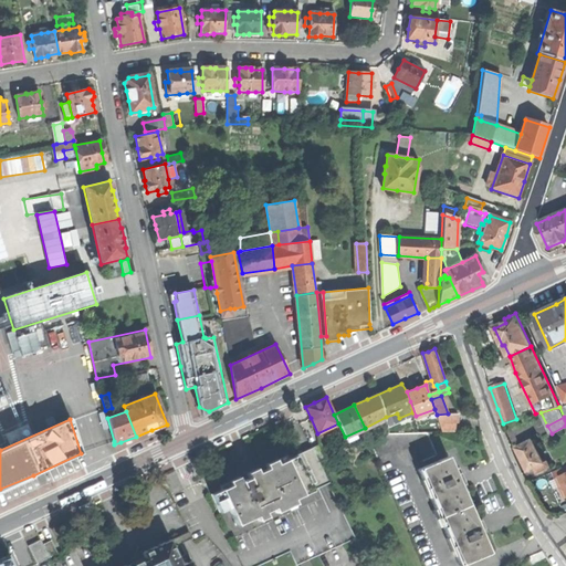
[(428,431),(411,431),(411,448),(418,448),(428,431)]
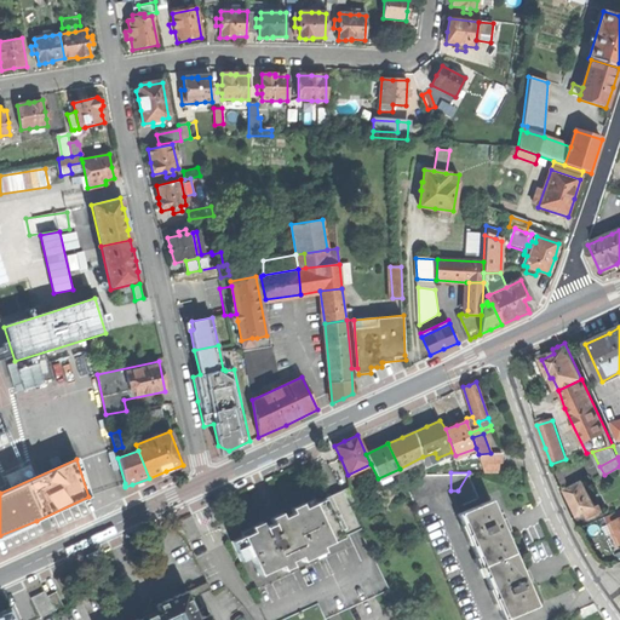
[(476,489),(469,472),(458,491),(460,497),(476,489)]
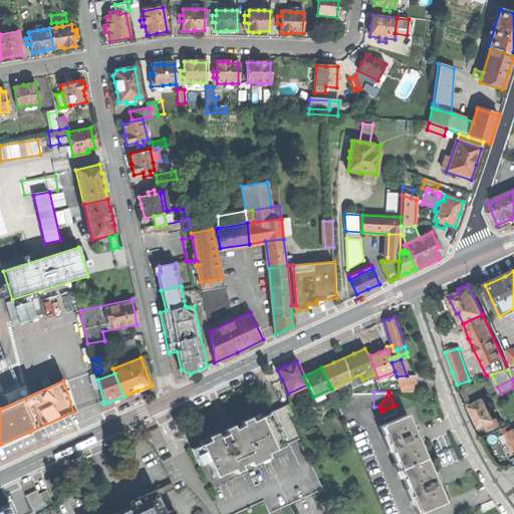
[(353,393),(349,395),(355,409),(359,407),(359,393),(353,393)]
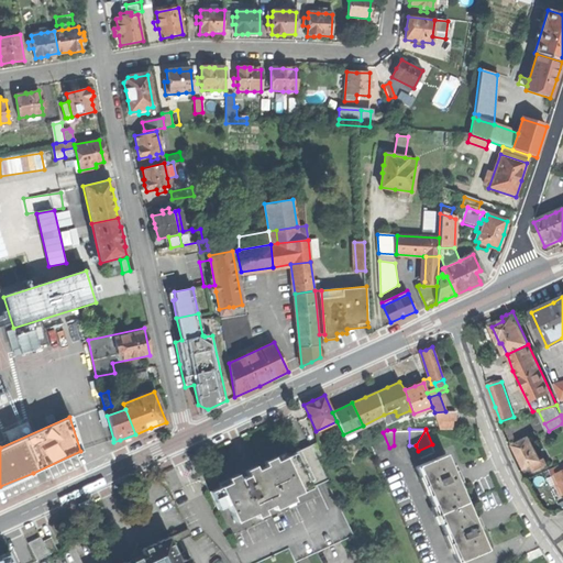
[(383,432),(375,435),(381,451),(389,448),(383,432)]
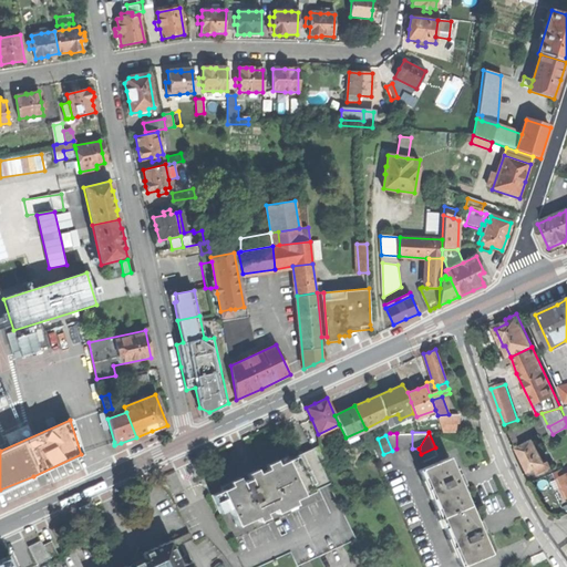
[(370,441),(378,457),(383,454),(378,439),(370,441)]
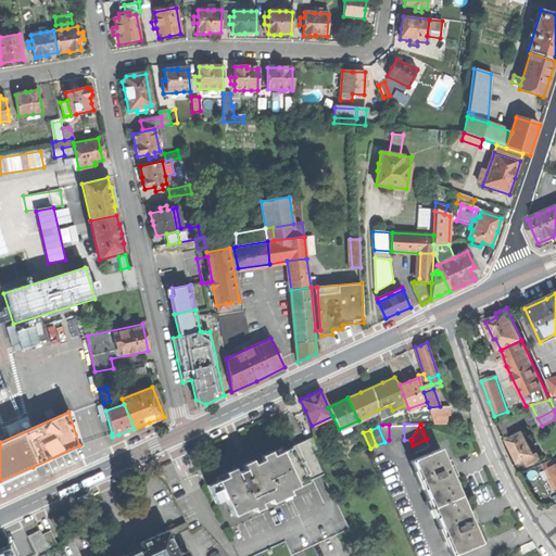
[(308,444),(310,445),(317,442),(312,431),(304,434),(306,440),(308,444)]
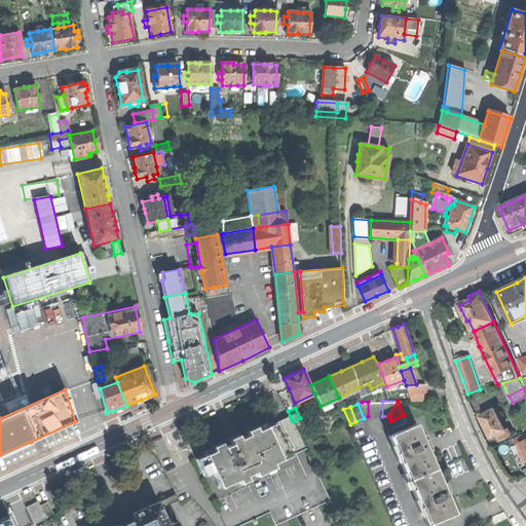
[(487,428),(491,438),(497,435),(505,430),(495,409),(481,417),(487,428)]
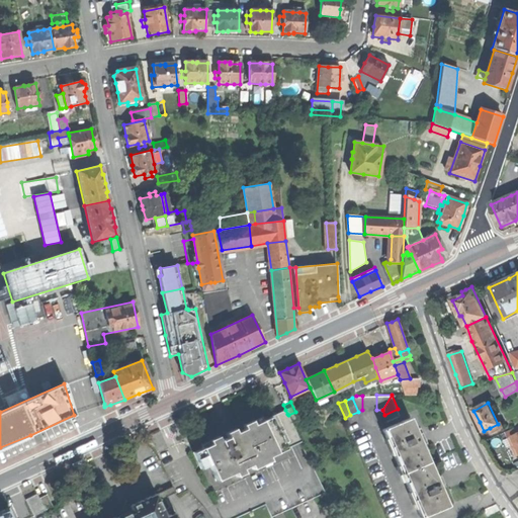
[(401,416),(398,409),(384,415),(387,422),(401,416)]
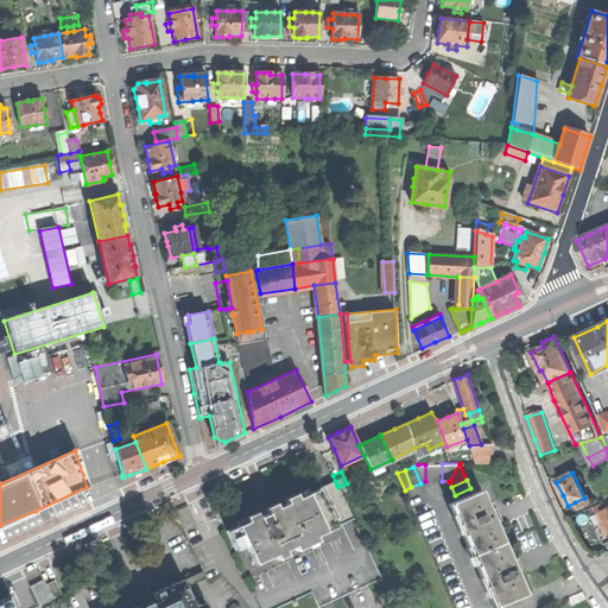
[(267,512),(267,513),(271,521),(280,517),(279,513),(337,486),(335,481),(308,494),(286,504),(282,506),(277,507),(267,512)]
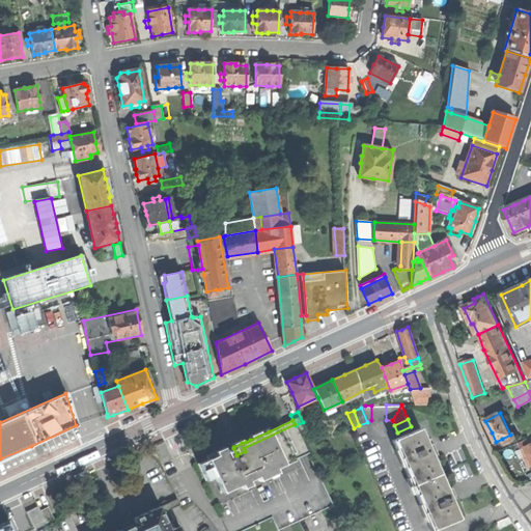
[(307,450),(296,425),(295,424),(244,448),(245,451),(236,455),(233,448),(226,452),(228,455),(200,468),(205,480),(215,476),(222,493),(292,459),(291,456),(298,454),(307,450)]
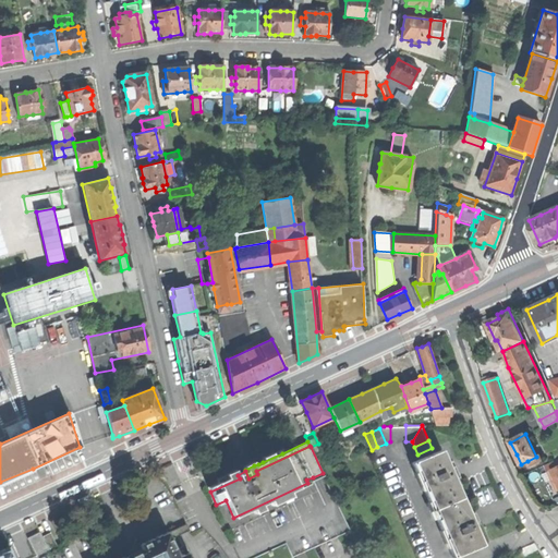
[(262,458),(263,462),(282,453),(280,449),(262,458)]
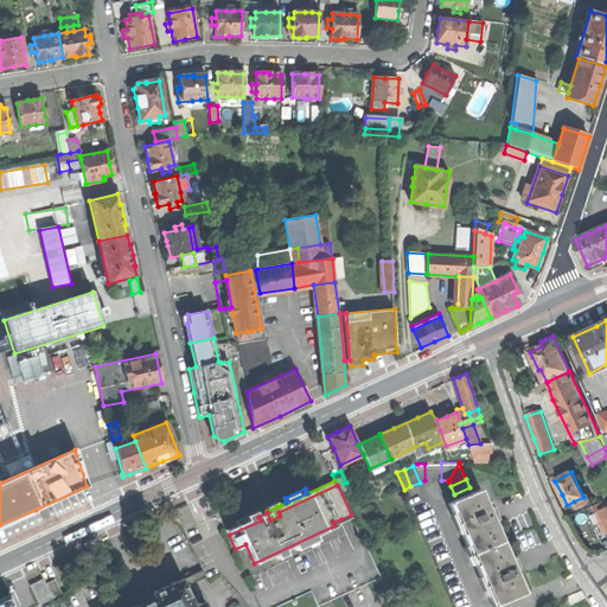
[(480,490),(448,503),(492,606),(524,593),(512,566),(487,505),(480,490)]
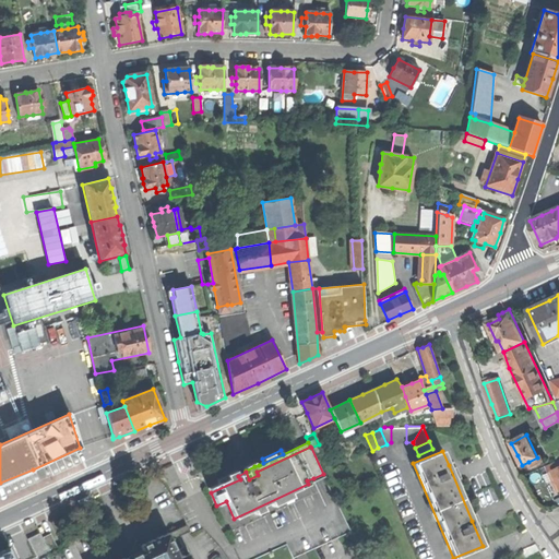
[(542,455),(537,458),(528,462),(532,468),(545,462),(542,455)]
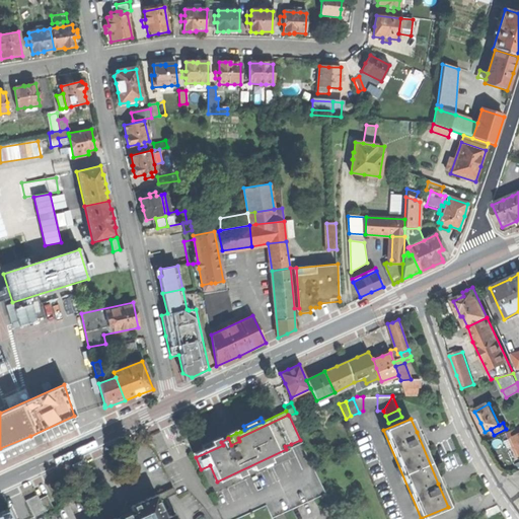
[(509,440),(511,440),(513,438),(513,437),(518,434),(518,427),(506,434),(509,440)]
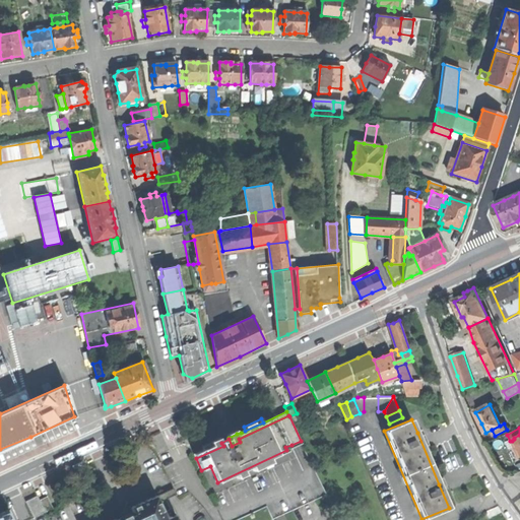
[(226,434),(229,438),(237,434),(236,430),(226,434)]
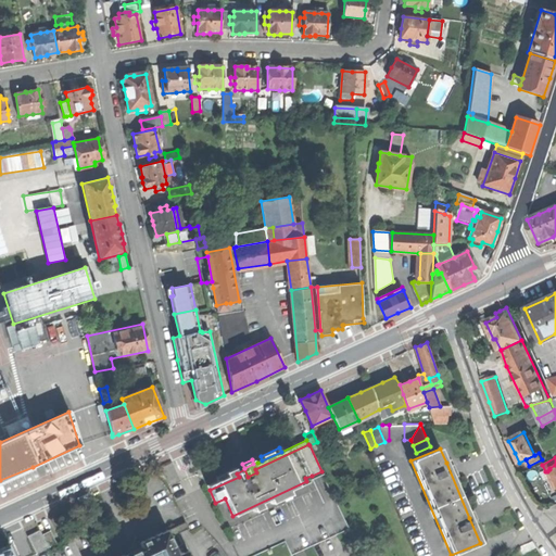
[(0,483),(34,469),(33,467),(0,480),(0,483)]
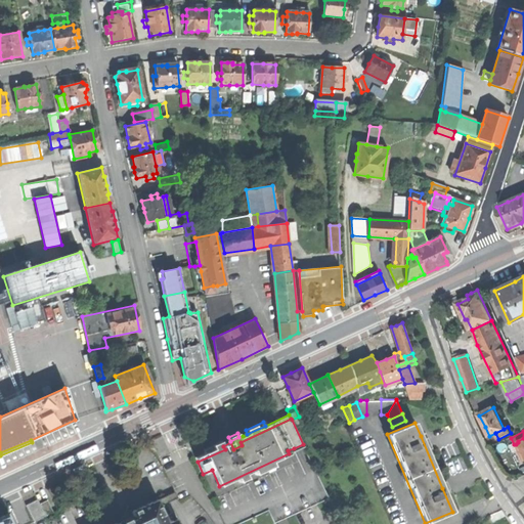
[(203,449),(205,453),(222,445),(221,441),(203,449)]
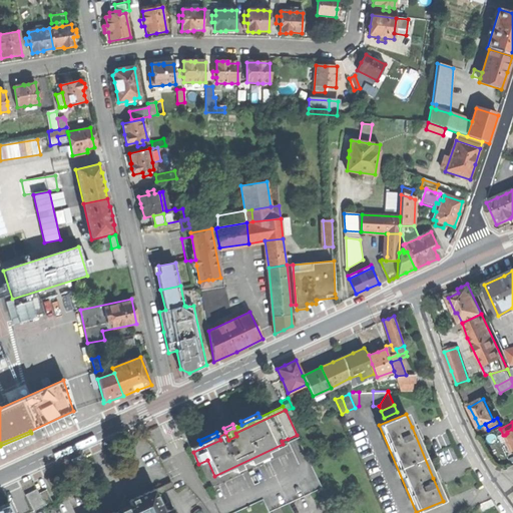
[(322,487),(297,435),(288,439),(294,452),(269,464),(274,476),(276,476),(289,503),(322,487)]
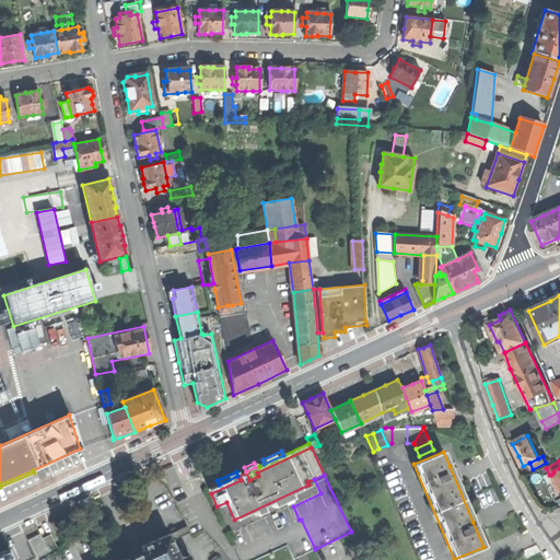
[(209,489),(211,493),(241,480),(238,477),(237,476),(219,485),(209,489)]
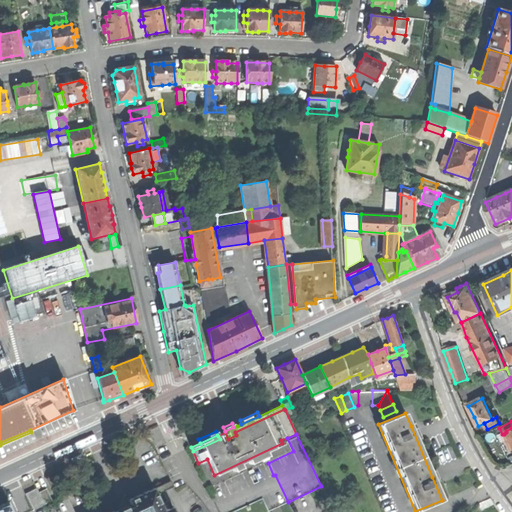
[(293,451),(287,438),(281,440),(282,443),(214,475),(207,459),(198,463),(211,489),(268,463),(293,451)]
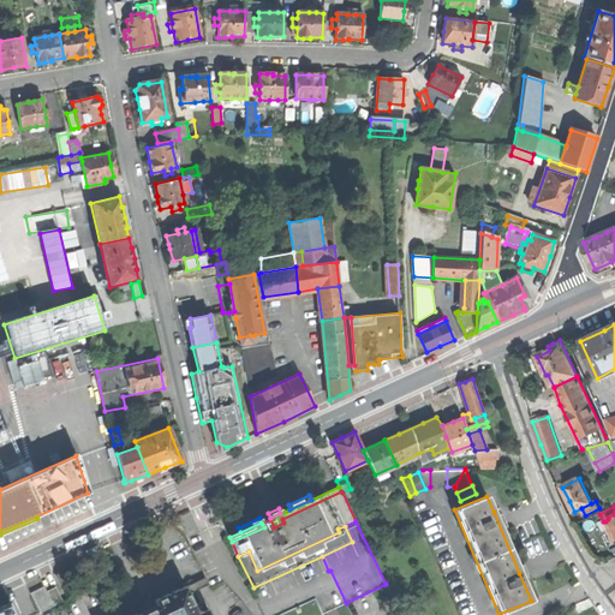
[(322,614),(346,603),(330,571),(328,571),(322,556),(254,587),(266,614),(279,614),(315,598),(322,614)]
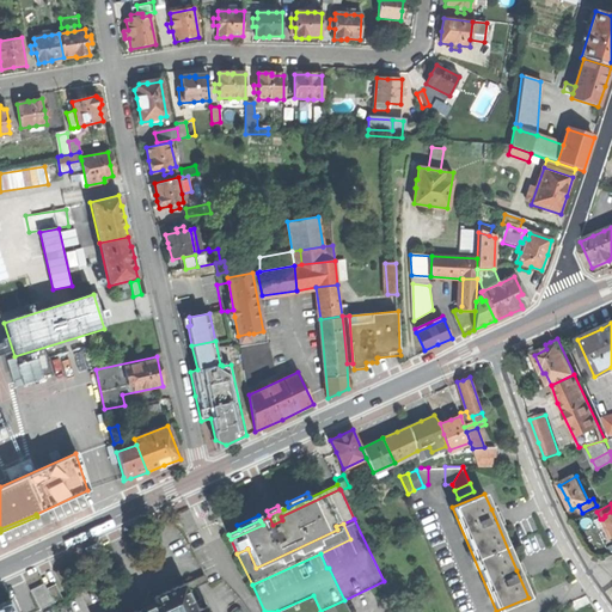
[(195,580),(197,585),(197,587),(202,585),(207,582),(203,575),(199,577),(195,580)]
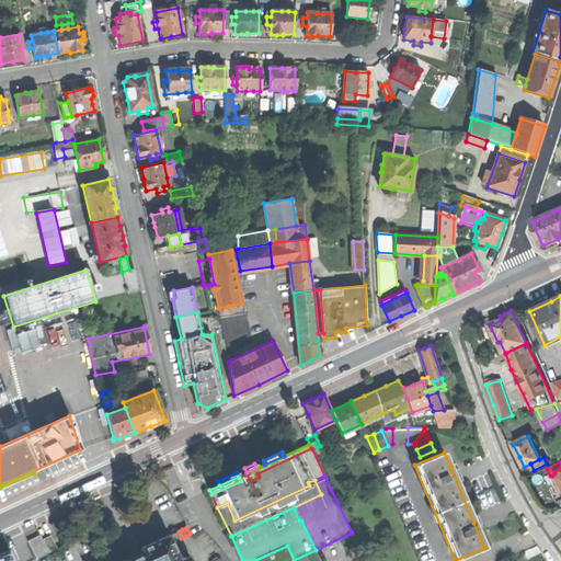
[(142,552),(144,553),(153,549),(152,545),(160,540),(162,545),(181,536),(179,531),(141,548),(142,552)]
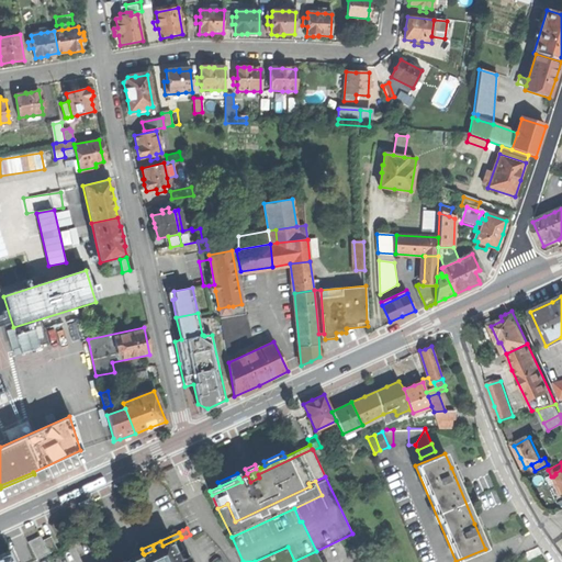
[(51,536),(43,540),(49,552),(57,549),(51,536)]
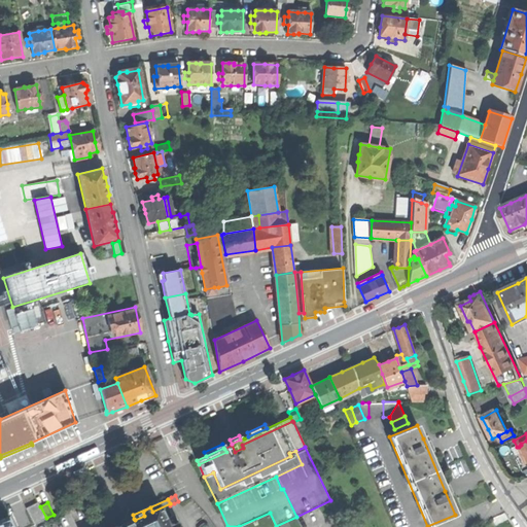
[(46,520),(38,503),(27,508),(35,525),(46,520)]
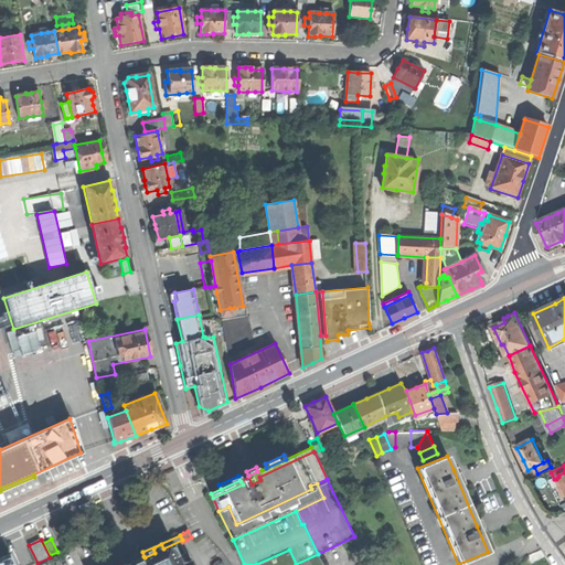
[(193,564),(182,542),(182,540),(163,548),(161,544),(153,548),(155,553),(145,557),(146,560),(134,564),(193,564)]
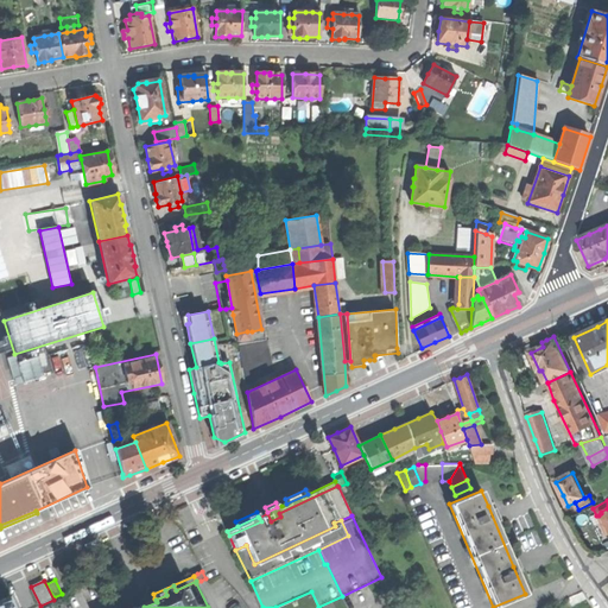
[(372,588),(343,597),(347,607),(367,607),(377,605),(372,588)]
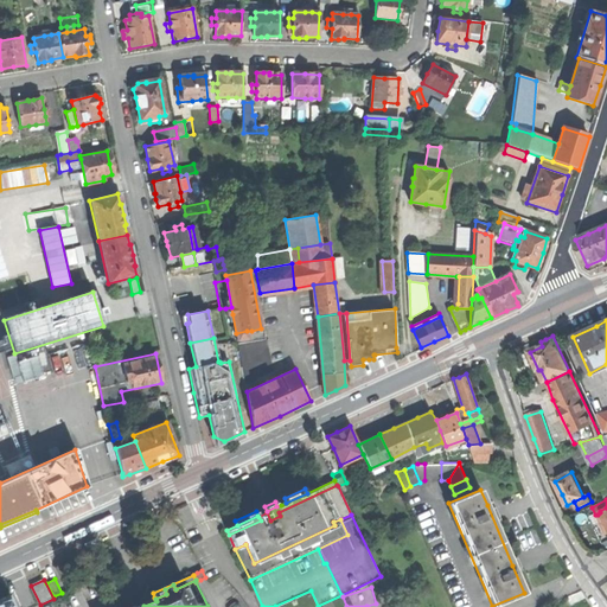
[(0,606),(16,606),(11,594),(0,599),(0,606)]
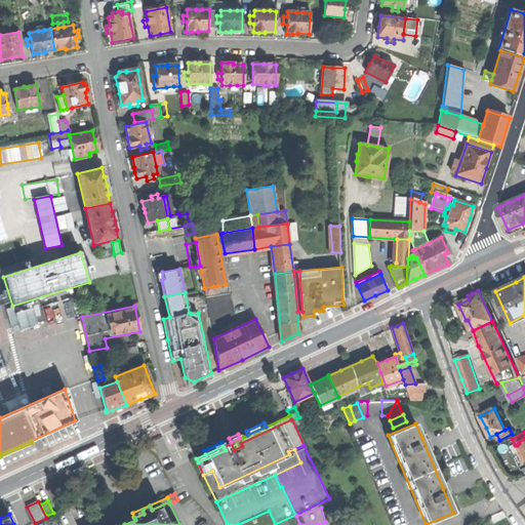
[(191,524),(214,524),(208,516),(202,520),(204,520),(206,521),(207,523),(206,524),(199,524),(199,523),(197,521),(191,524)]
